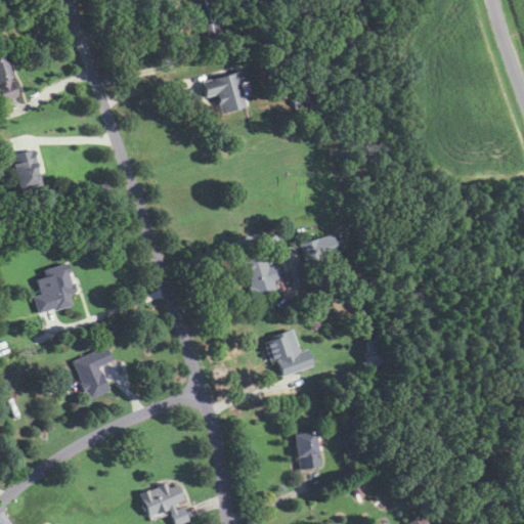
[(205,41),(199,20),(195,22),(192,11),(195,10),(193,2),(198,0),(214,0),(221,24),(231,22),(234,33),(205,41)]
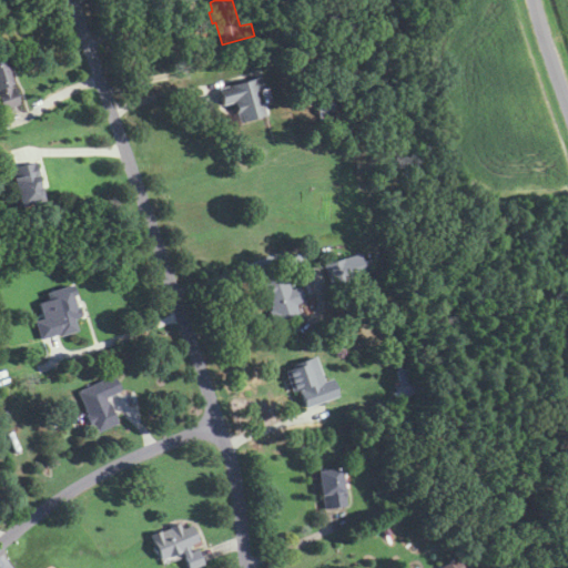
[(0,109),(0,56),(3,56),(12,82),(9,82),(10,87),(13,85),(19,103),(0,109)]
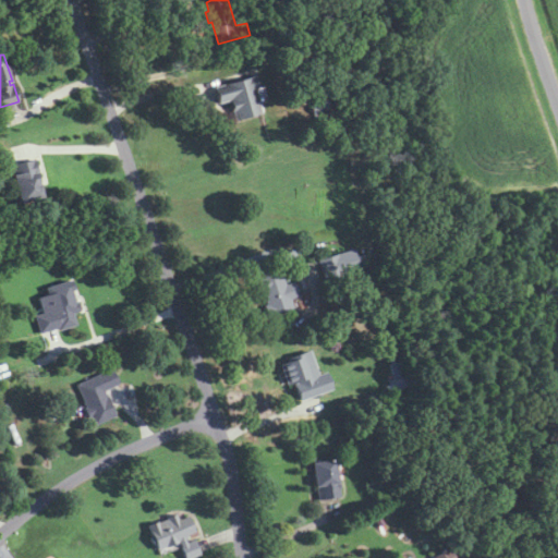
[(235,119),(230,98),(219,101),(214,86),(254,74),(258,86),(255,87),(263,111),(235,119)]
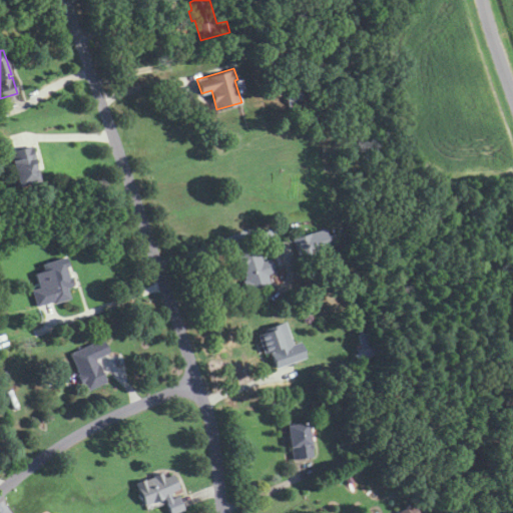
[(286,102),(284,96),(301,92),(303,98),(286,102)]
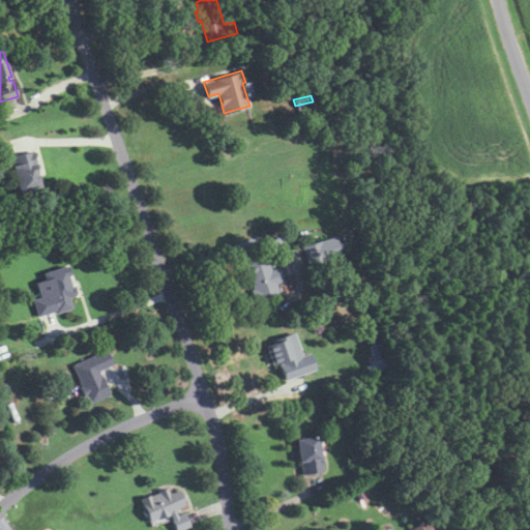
[(9,154),(32,149),(41,184),(19,190),(9,154)]
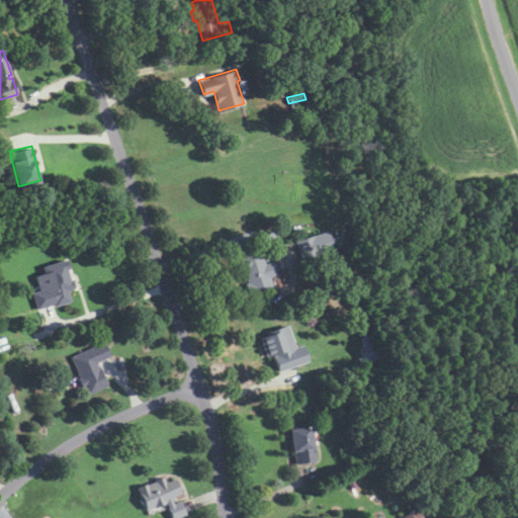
[(300,260),(294,241),(326,231),(329,239),(333,237),(336,246),(332,247),(332,250),(300,260)]
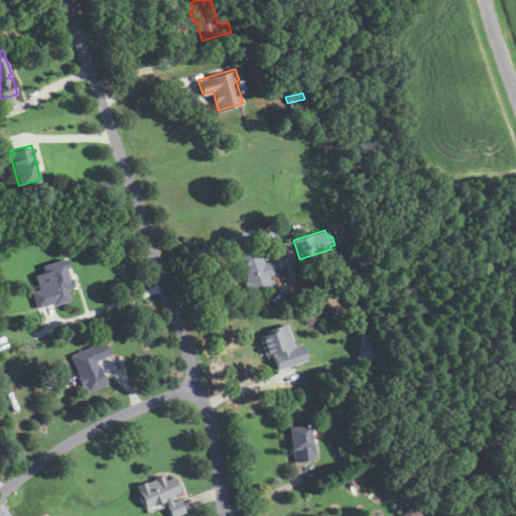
[(246,292),(243,282),(246,281),(242,271),(239,272),(233,256),(257,247),(262,263),(269,261),(274,274),(267,276),(270,284),(246,292)]
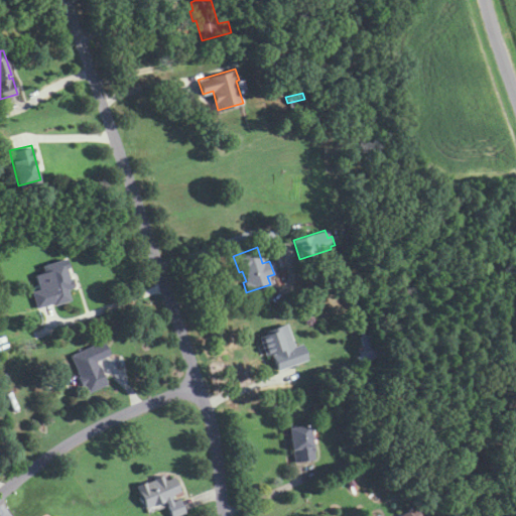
[(36,307),(31,290),(38,288),(34,274),(43,271),(41,265),(65,258),(68,267),(66,268),(69,278),(71,277),(74,287),(67,289),(71,299),(53,304),(53,302),(36,307)]
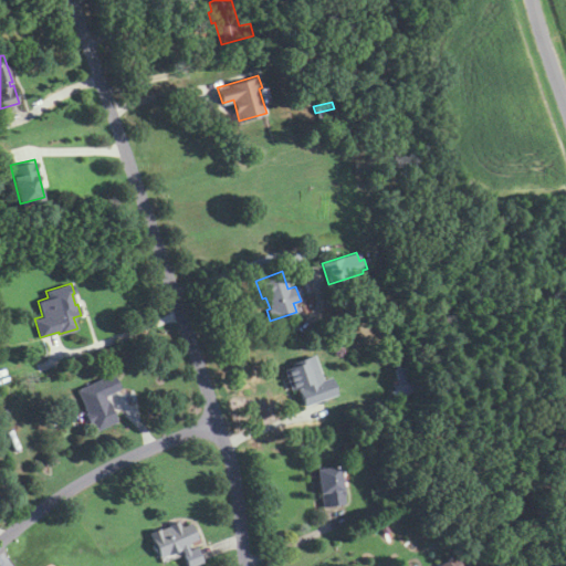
[(305,406),(300,389),(303,388),(303,386),(293,389),(284,368),(292,366),(292,363),(315,355),(324,379),(332,377),(337,394),(305,406)]
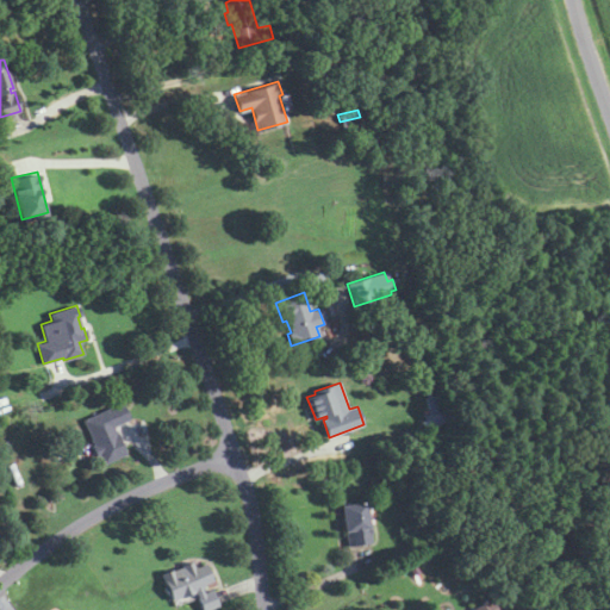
[(429,412),(424,397),(434,394),(439,409),(429,412)]
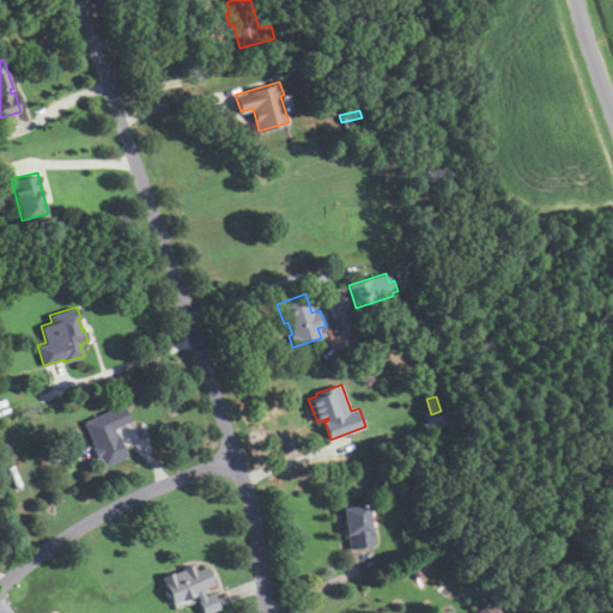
[(104,466),(99,456),(97,457),(92,448),(95,447),(83,423),(122,404),(131,422),(114,429),(126,455),(104,466)]
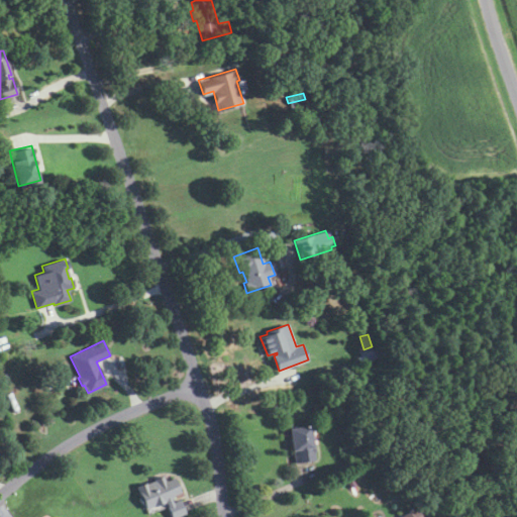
[(381,356),(363,362),(359,352),(378,346),(381,356)]
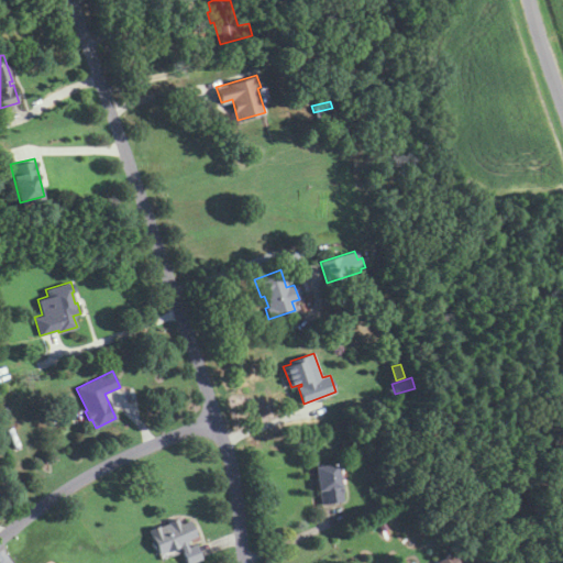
[(322,503),(320,489),(318,489),(315,465),(338,462),(343,499),(322,503)]
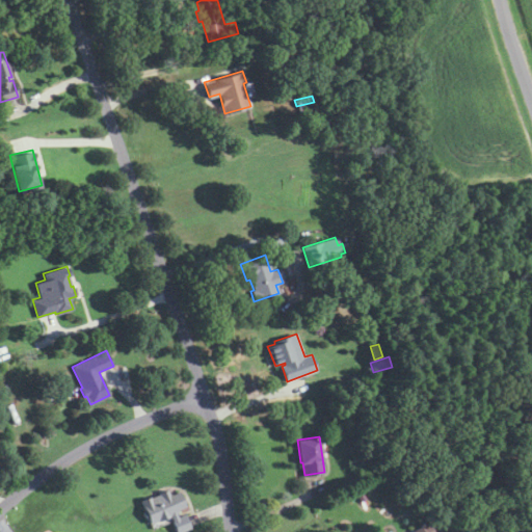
[(180,531),(177,531),(169,515),(150,524),(148,517),(144,519),(141,511),(143,510),(140,502),(167,489),(169,494),(170,494),(171,495),(180,491),(186,506),(178,510),(178,511),(176,512),(178,517),(185,514),(191,528),(180,531)]
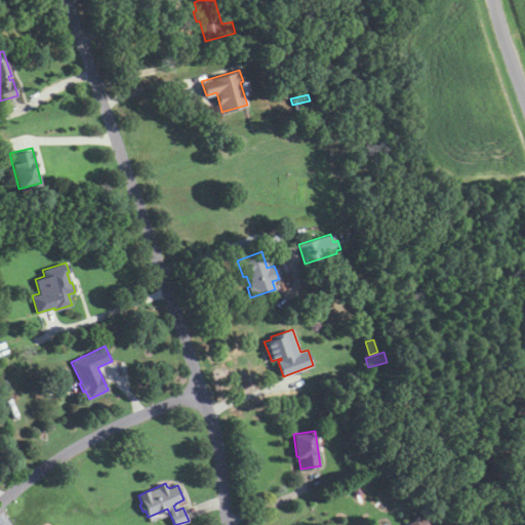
[(352,489),(358,486),(363,495),(357,498),(352,489)]
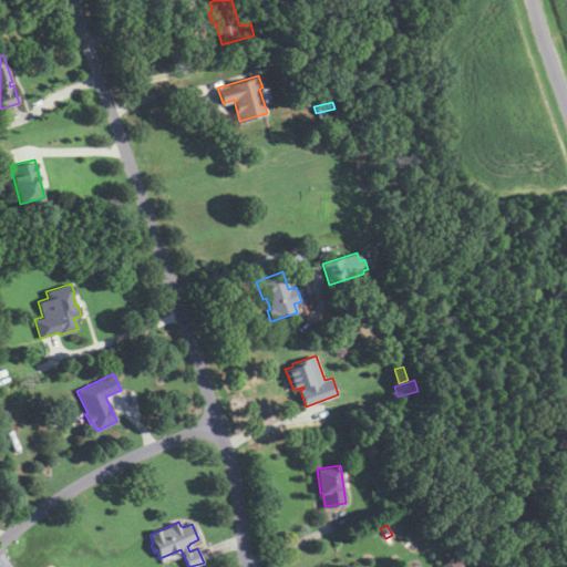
[(437,566),(447,560),(449,563),(456,557),(464,566),(437,566)]
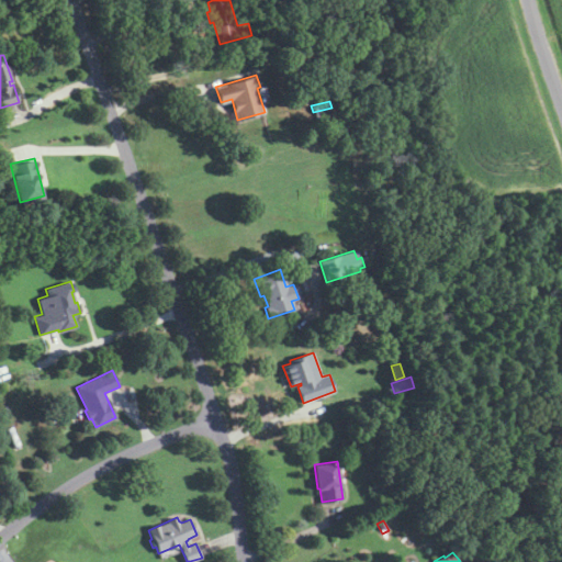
All buildings are outlined.
